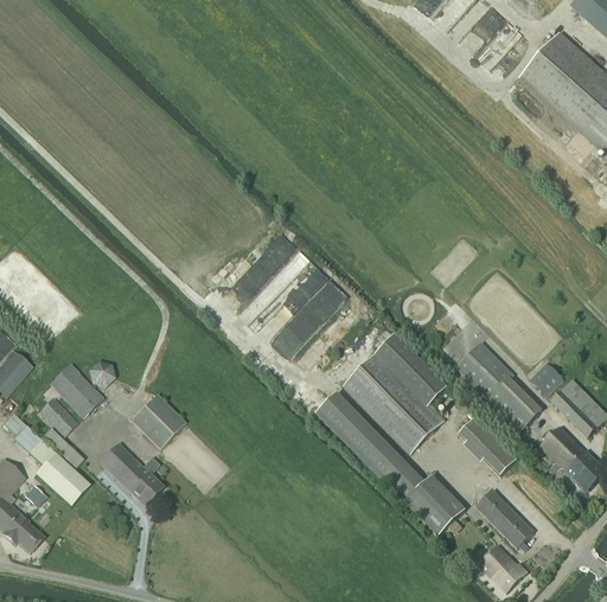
[(577,0),(574,4),(606,33),(606,0),(577,0)]
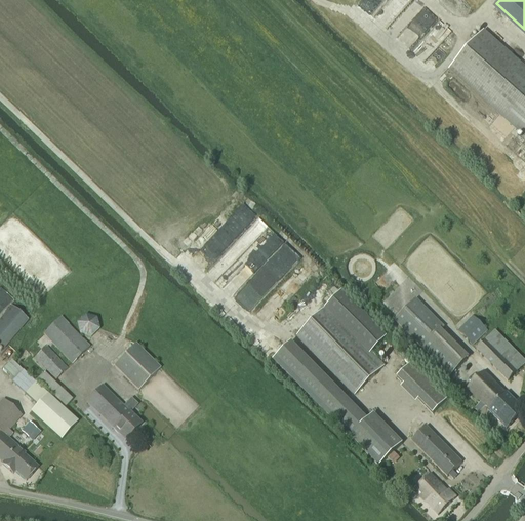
[(524,63),(484,27),(448,67),(524,134),(524,63)]
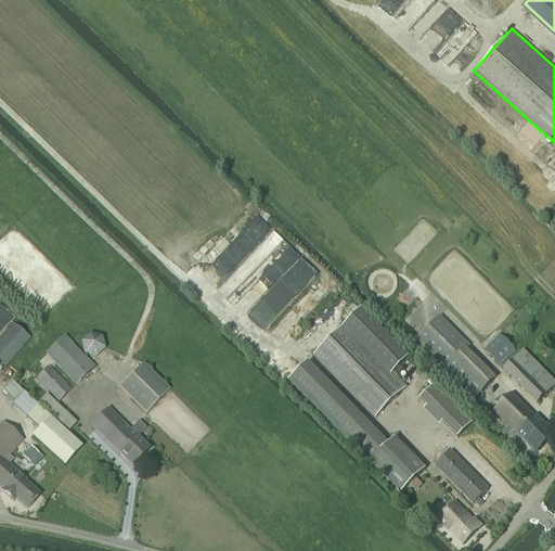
[(374,413),(405,383),(391,369),(407,355),(360,306),(313,353),(374,413)]
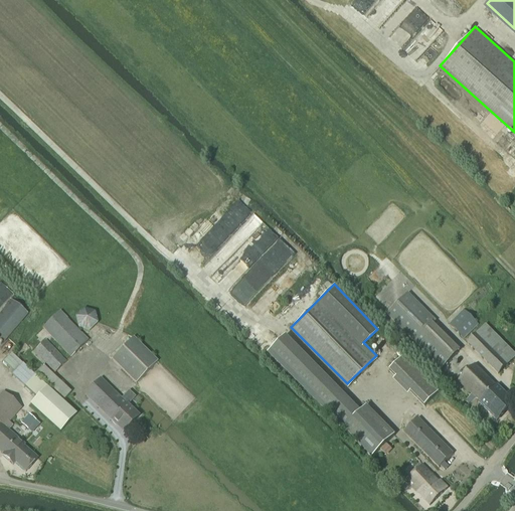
[(436,317),(407,290),(386,311),(441,365),(458,349),(431,322),(436,317)]
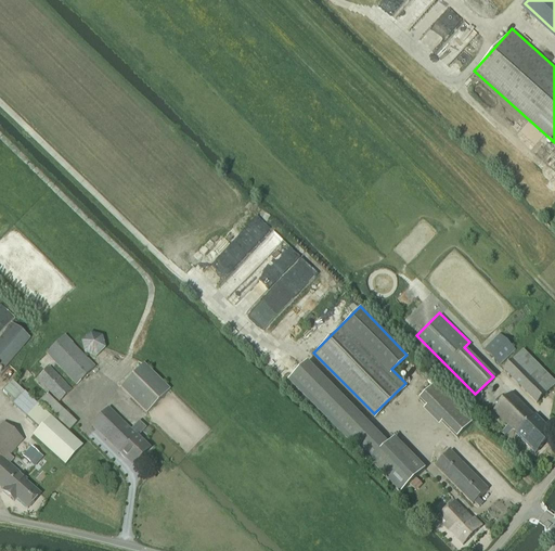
[(29,335),(12,319),(0,332),(0,363),(2,366),(29,335)]
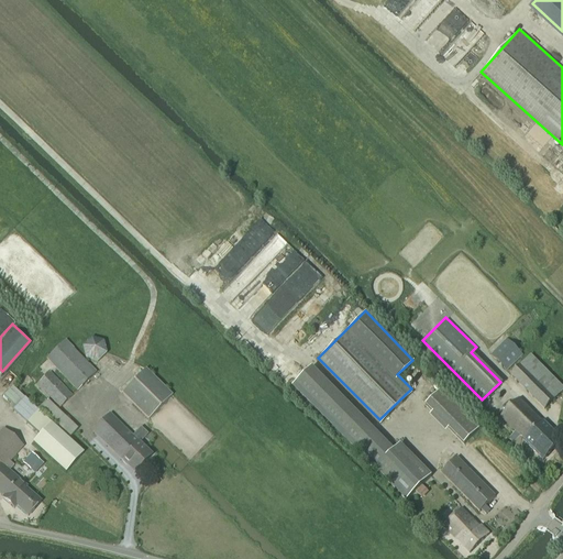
[(490,351),(506,366),(522,351),(507,336),(490,351)]
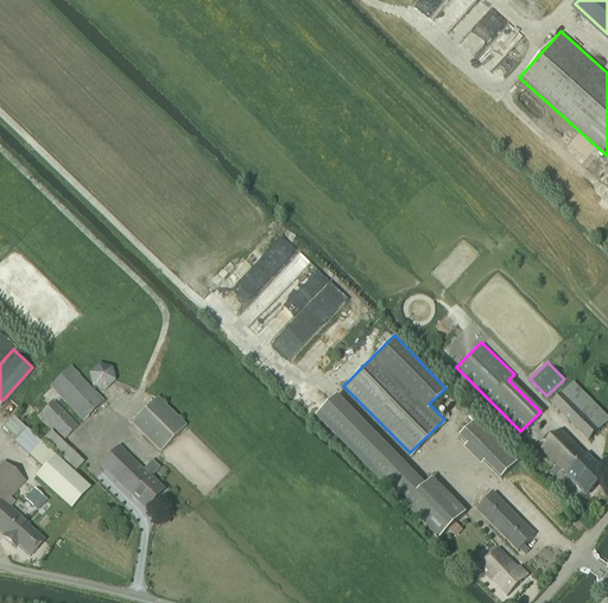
[(83,417),(102,398),(70,363),(50,382),(83,417)]
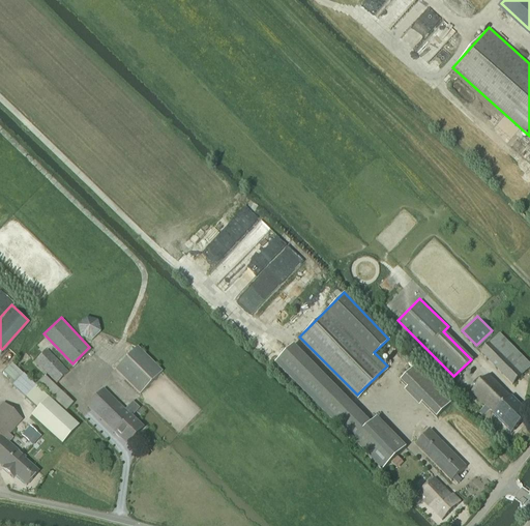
[(512,381),(529,362),(529,361),(499,330),(480,349),(512,381)]
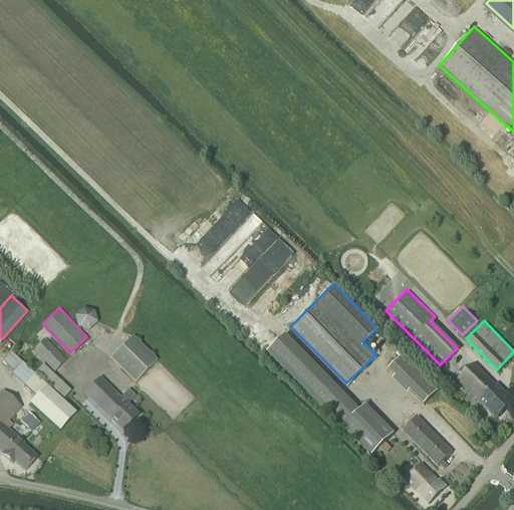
[(136,378),(157,356),(133,332),(110,354),(136,378)]
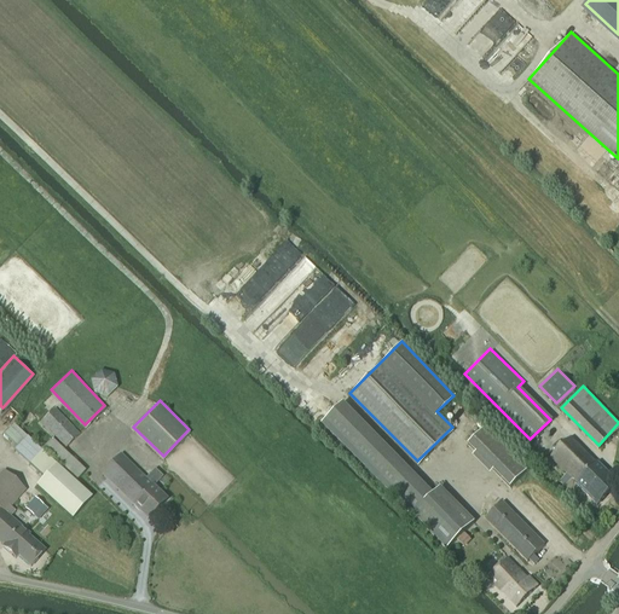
[(429,493),(406,470),(339,401),(322,418),(445,545),(473,519),(439,484),(429,493)]
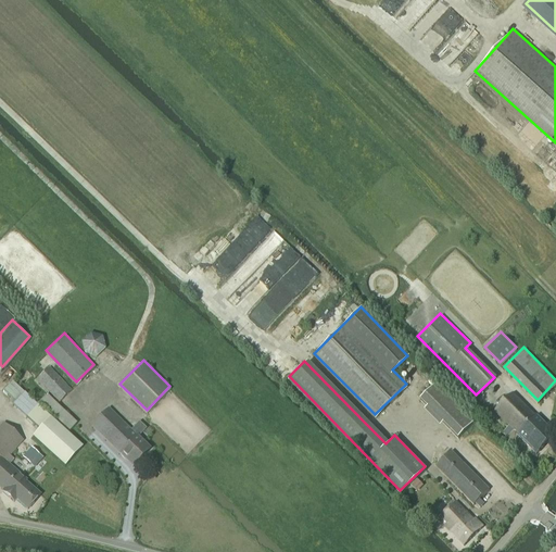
[(36,376),(58,399),(71,387),(49,363),(36,376)]
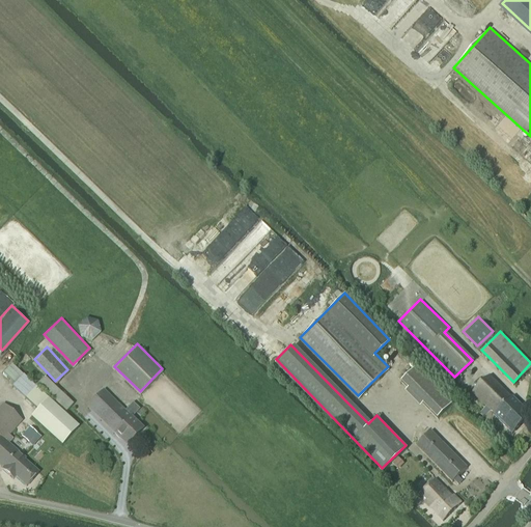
[(23,371),(11,361),(2,370),(15,381),(12,384),(37,407),(30,414),(61,442),(79,423),(23,371)]
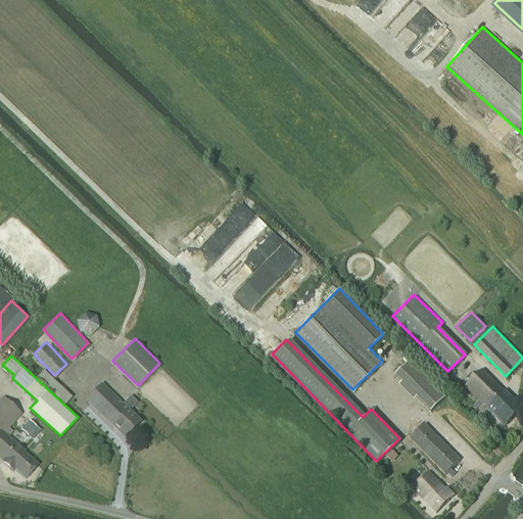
[(410,359),(394,373),(430,410),(445,395),(410,359)]
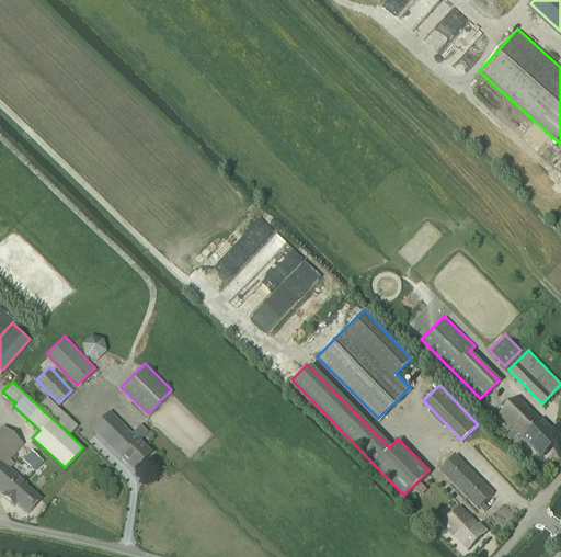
[(540,455),(560,435),(541,417),(540,418),(517,394),(499,412),(512,424),(510,427),(511,428),(506,432),(518,444),(524,439),(540,455)]
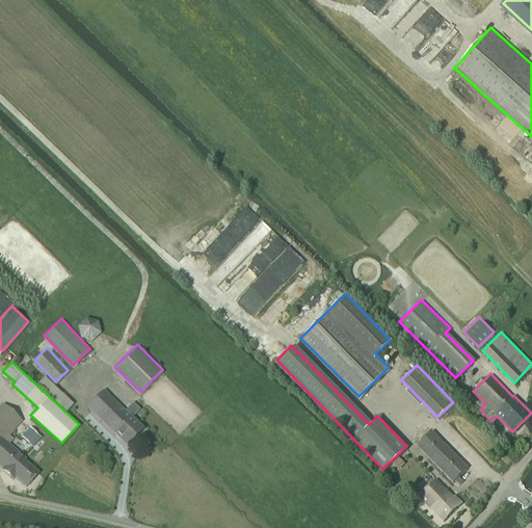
[(87,403),(114,430),(127,443),(143,426),(132,415),(139,406),(133,400),(125,408),(104,387),(87,403)]
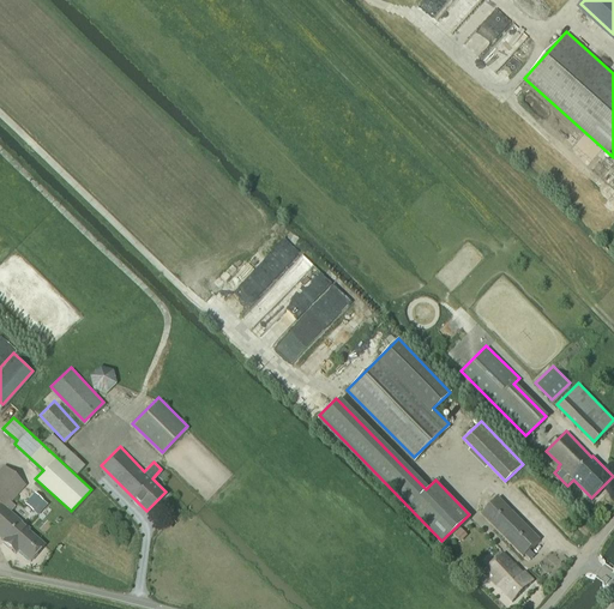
[(17,547),(30,558),(44,542),(28,528),(29,525),(10,508),(14,502),(11,498),(25,482),(4,462),(0,465),(0,499),(1,500),(0,501),(0,534),(4,537),(2,538),(14,549),(17,547)]
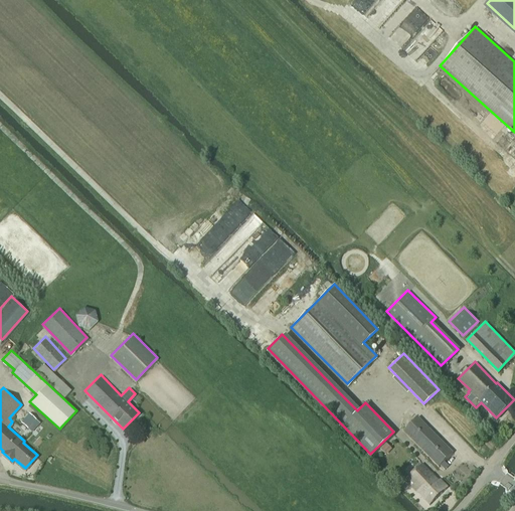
[(417,414),(402,429),(439,464),(453,450),(417,414)]
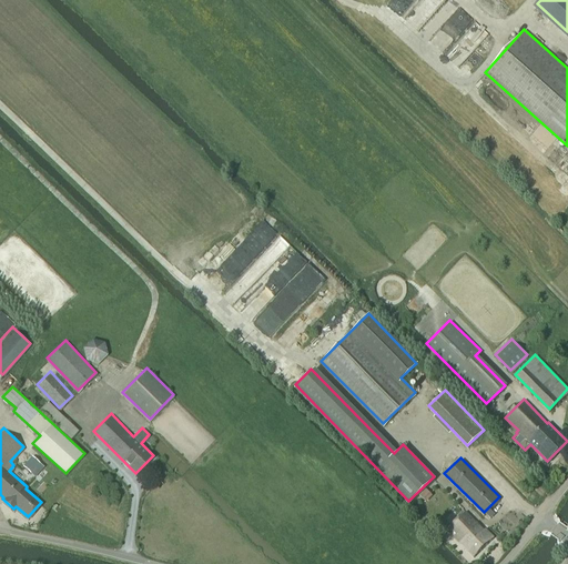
[(474,554),(494,534),(485,526),(484,527),(465,509),(447,527),(474,554)]
